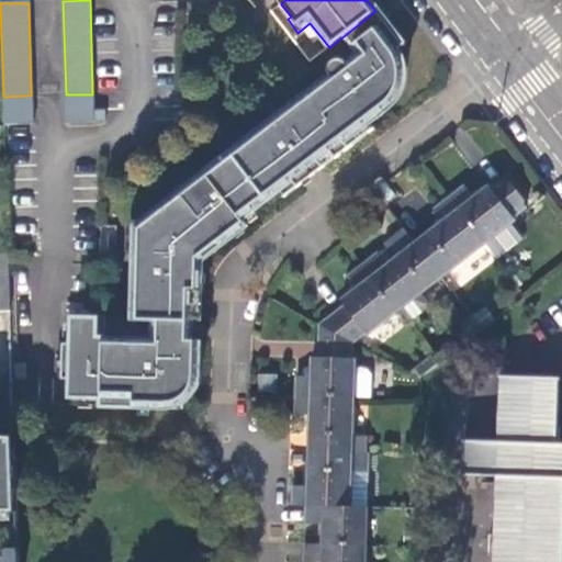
[(352,47),(384,22),(375,11),(344,36),(352,47)]
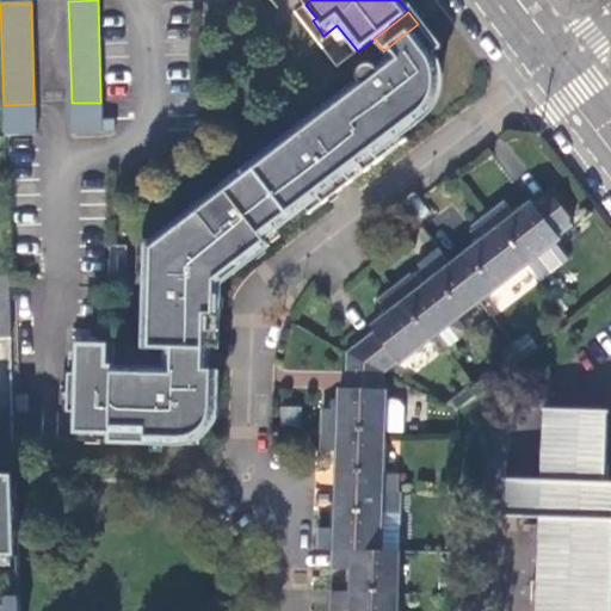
[(358,168),(363,174),(364,176),(407,142),(402,134),(430,111),(437,97),(439,80),(438,72),(436,62),(431,55),(438,49),(418,24),(383,51),(390,60),(307,125),(321,144),(346,177),(358,168)]
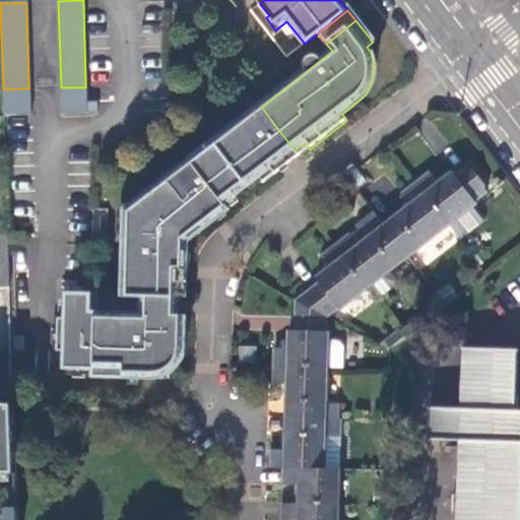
[(85,103),(85,87),(61,87),(61,116),(86,116),(85,103)]
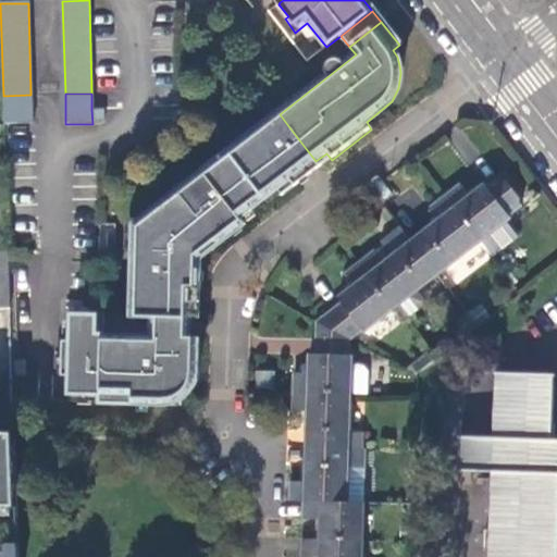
[(31,125),(31,95),(3,96),(3,126),(31,125)]
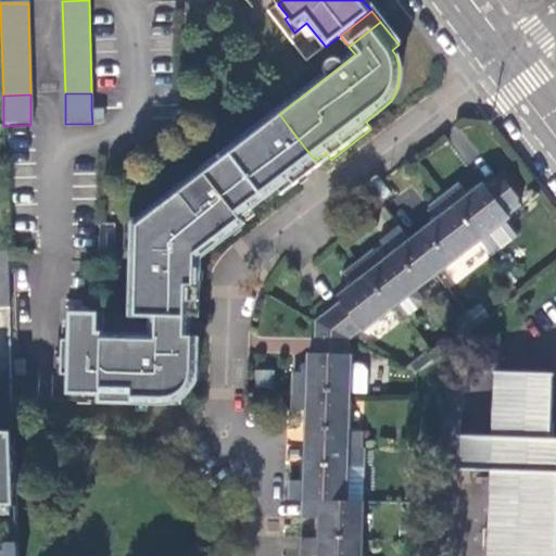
[(91,110),(92,124),(104,123),(104,110),(91,110)]
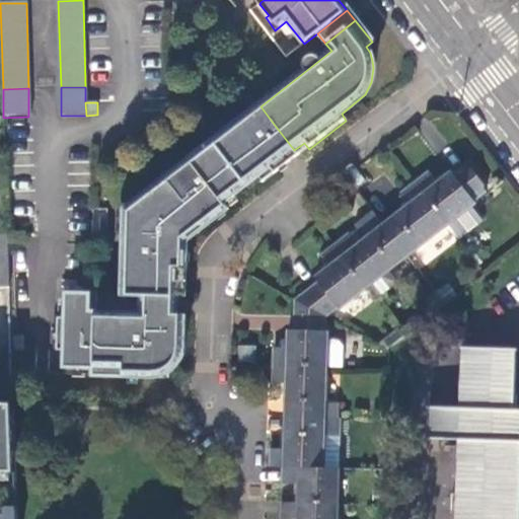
[(215,141),(248,186),(273,166),(268,160),(280,151),(265,129),(258,121),(256,119),(252,117),(250,117),(242,120),(215,141)]
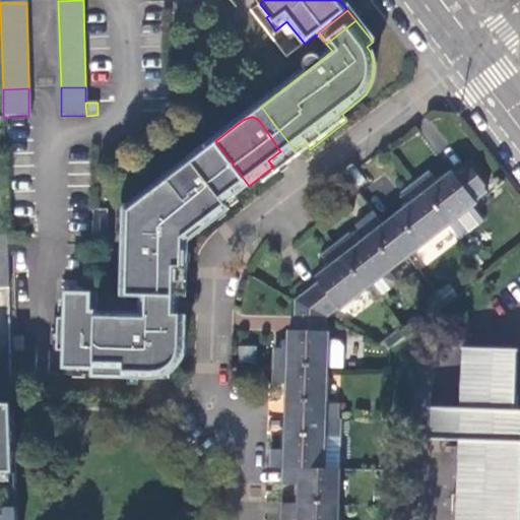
[(289,154),(295,150),(273,123),(269,126),(265,129),(280,151),(268,160),(273,167),(289,154)]
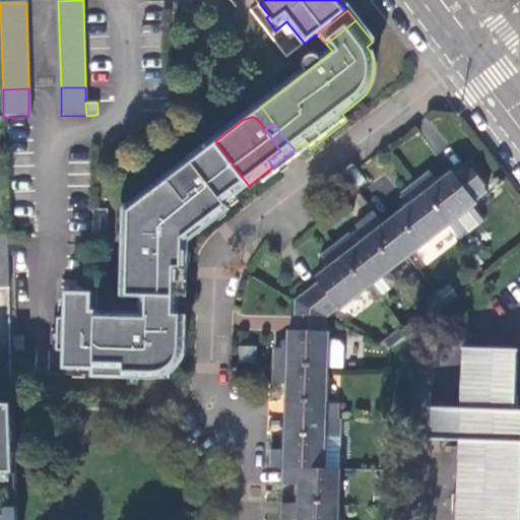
[(181,267),(187,268),(188,242),(231,209),(226,203),(249,186),(215,141),(192,159),(198,169),(176,186),(169,178),(127,209),(126,236),(136,236),(136,248),(126,247),(124,295),(145,296),(145,297),(180,297),(181,267)]
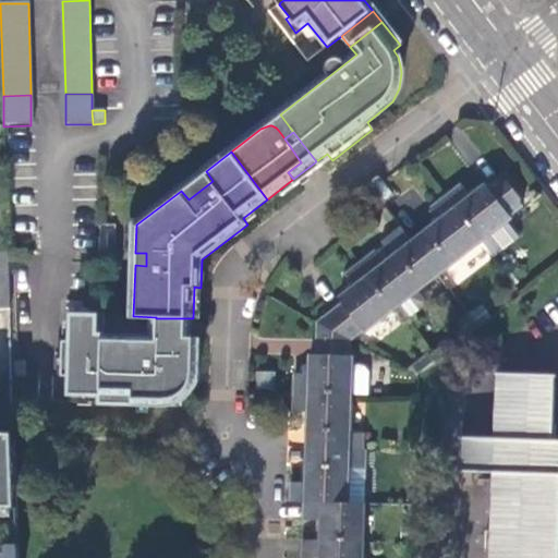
[(461,186),(448,196),(482,242),(507,223),(511,220),(510,217),(522,208),(500,179),(487,189),(484,186),(470,197),(461,186)]
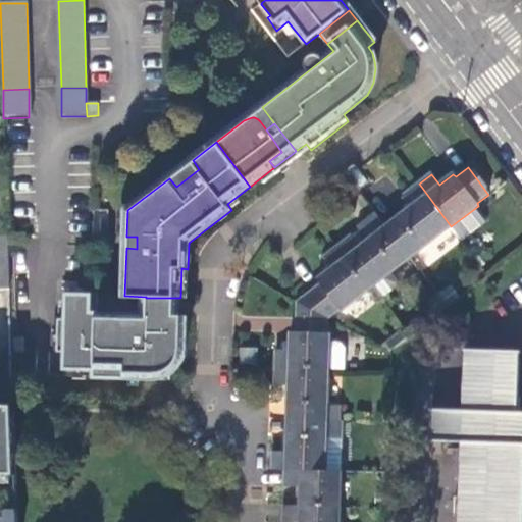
[(451,226),(419,184),(404,196),(412,206),(387,225),(410,255),(430,240),(431,242),(451,226)]
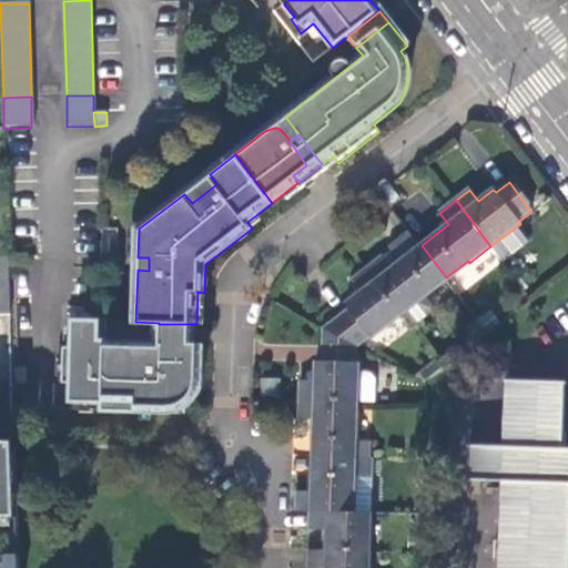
[(516,227),(490,246),(503,262),(528,243),(516,227)]
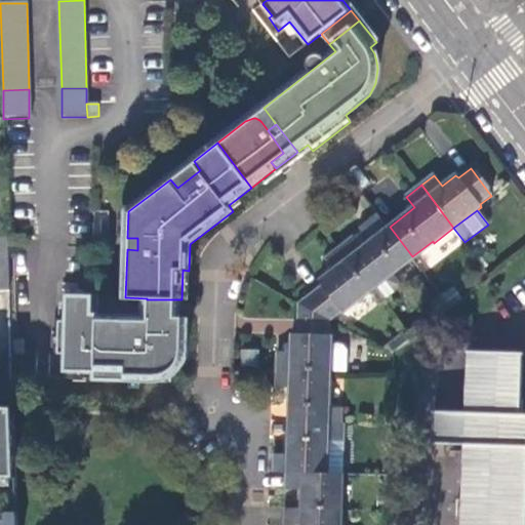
[(378,211),(356,229),(360,233),(368,243),(390,227),(378,211)]
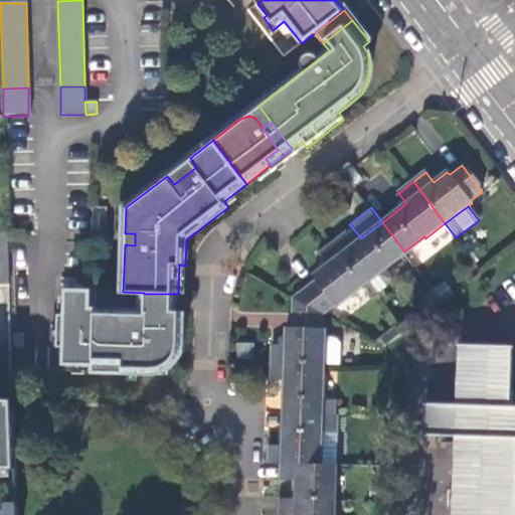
[(383,269),(404,251),(382,222),(361,238),(353,228),(334,242),(365,285),(384,270),(383,269)]
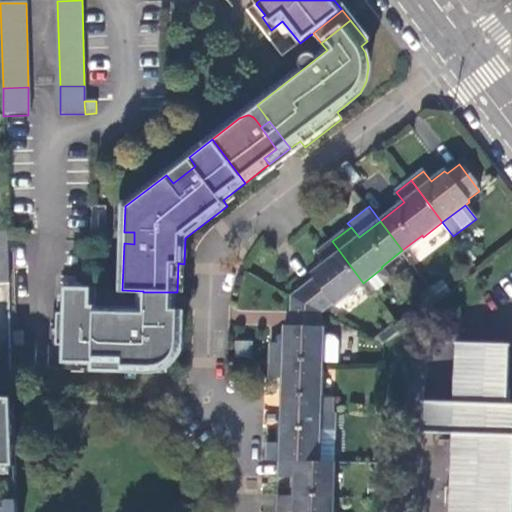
[(0,312),(9,312),(7,232),(0,232),(0,312)]
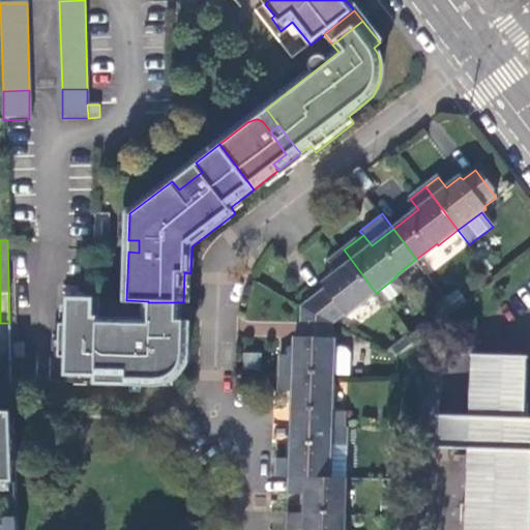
[(376,293),(344,249),(328,262),(336,273),(322,285),(325,289),(300,305),(336,324),(376,293)]
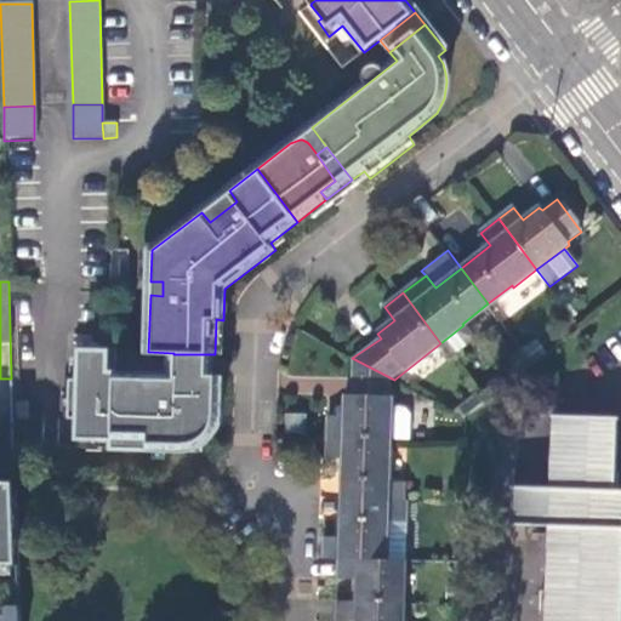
[(476,342),(463,325),(440,343),(453,359),(476,342)]
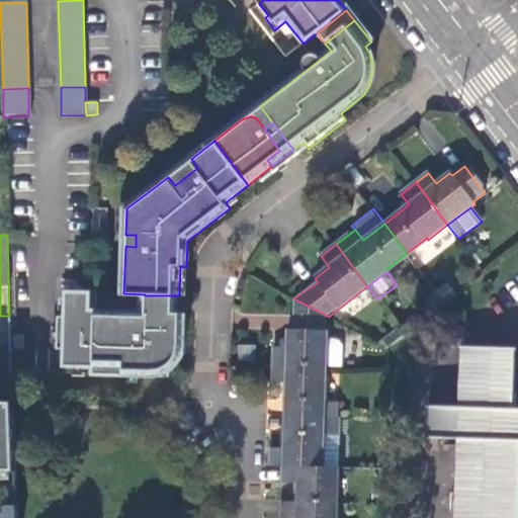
[(182,356),(183,356),(185,315),(178,314),(144,313),(144,312),(91,309),(91,291),(68,290),(67,315),(61,314),(60,345),(66,345),(65,371),(154,374),(157,375),(160,375),(162,374),(166,373),(170,371),(173,369),(174,368),(177,364),(179,362),(182,356)]
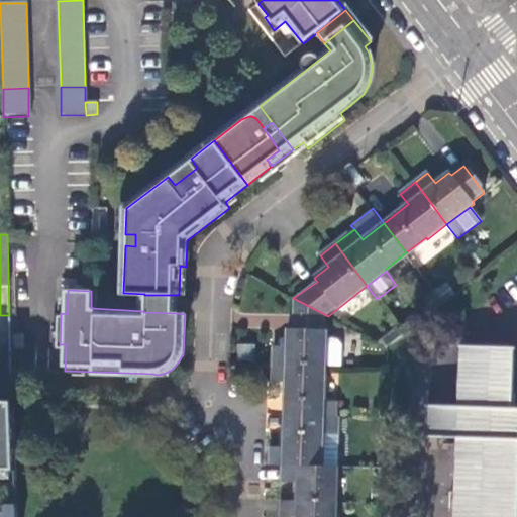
[(179,295),(144,295),(143,311),(143,312),(178,313),(179,295)]
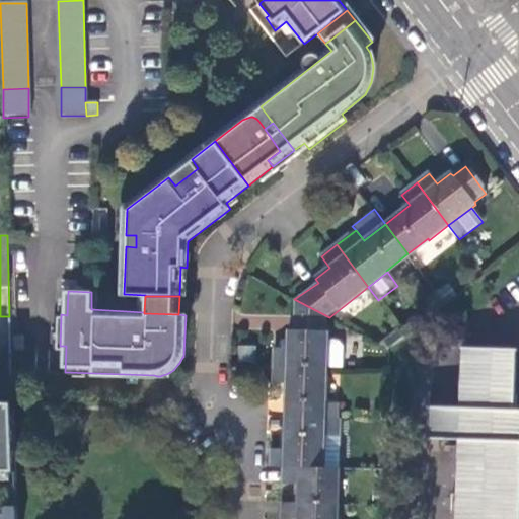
[(429,320),(447,306),(442,298),(423,312),(429,320)]
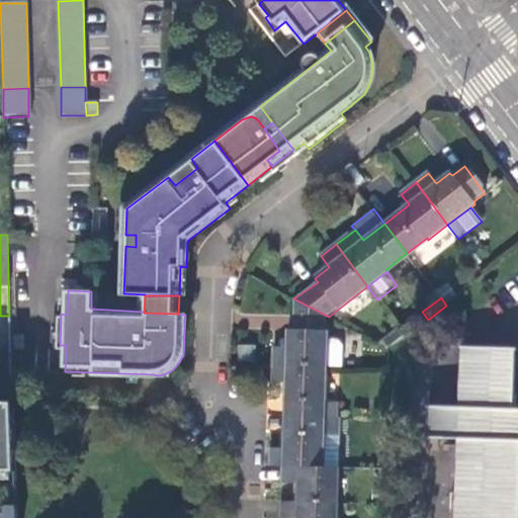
[(273,348),(272,366),(327,368),(328,343),(329,317),(293,298),(292,331),(287,331),(286,340),(286,349),(277,348),(273,348)]
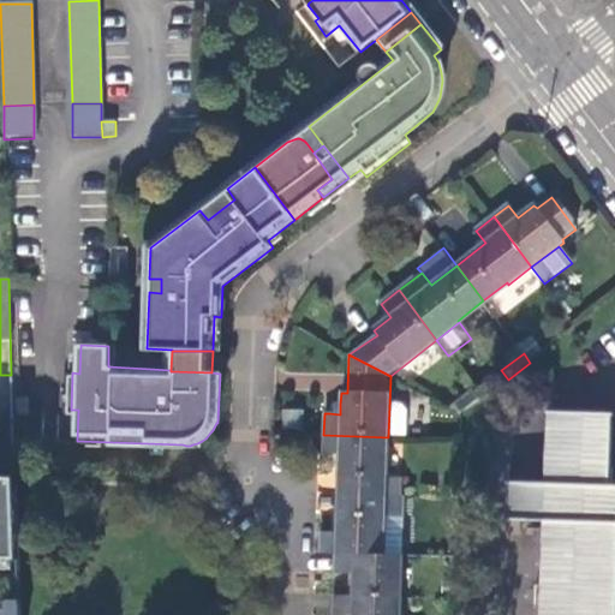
[(452,407),(464,413),(481,400),(475,390),(452,407)]
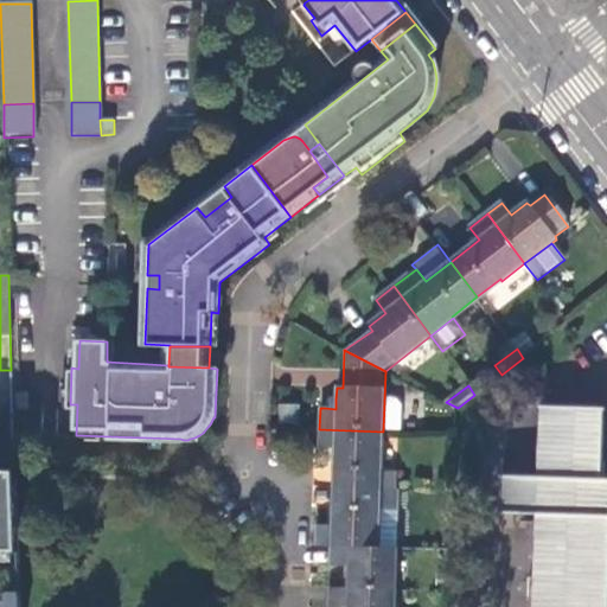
[(25,391),(14,393),(14,409),(26,409),(25,391)]
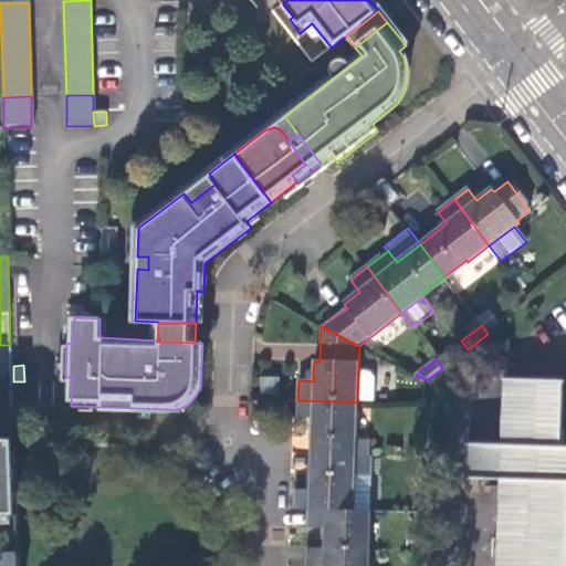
[(304,376),(303,380),(313,381),(313,371),(308,370),(304,376)]
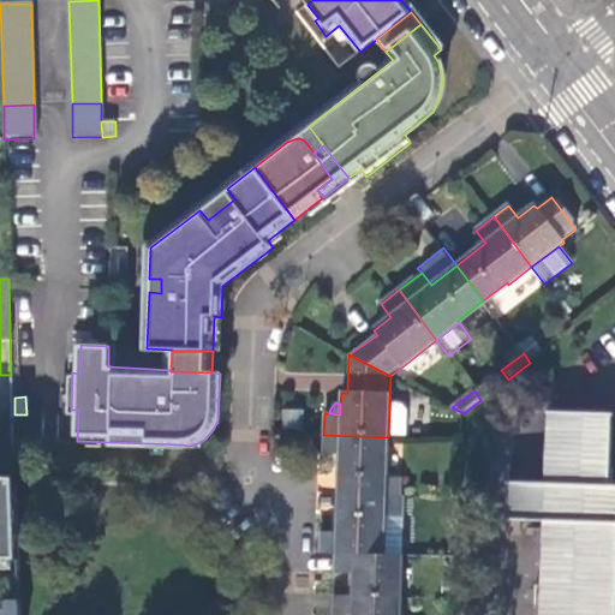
[(388,437),(400,437),(401,413),(395,407),(389,407),(388,437)]
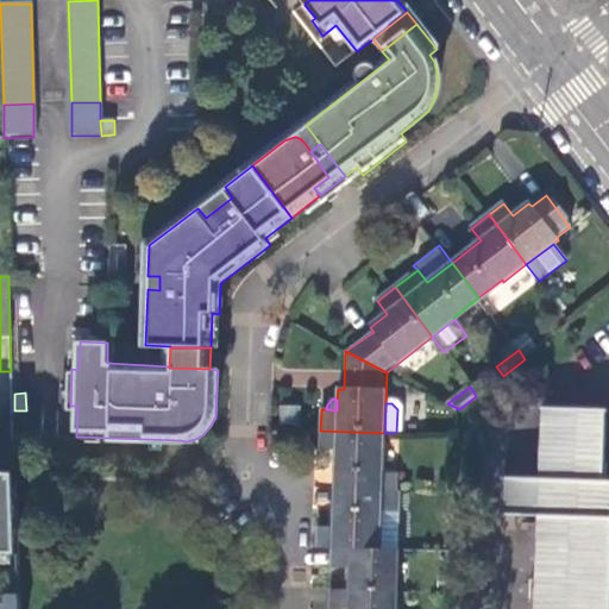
[(516,477),(515,532),(516,532),(516,518),(539,518),(537,581),(531,581),(529,601),(537,602),(535,608),(608,608),(608,482),(604,482),(608,410),(544,408),(540,478),(516,477)]
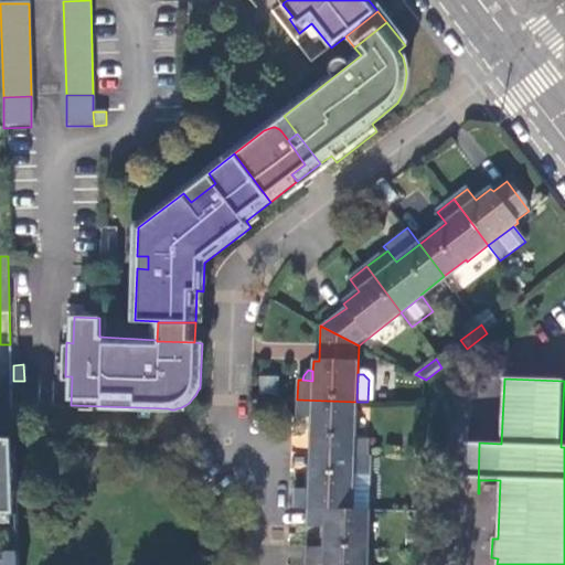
[(356,402),(297,400),(297,418),(311,419),(310,439),(316,439),(316,455),(351,456),(369,457),(369,441),(355,440),(356,402)]
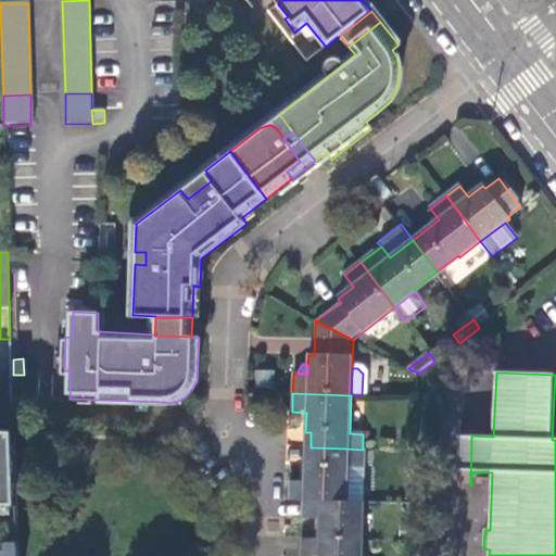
[(0,555),(15,555),(13,434),(0,433),(0,555)]
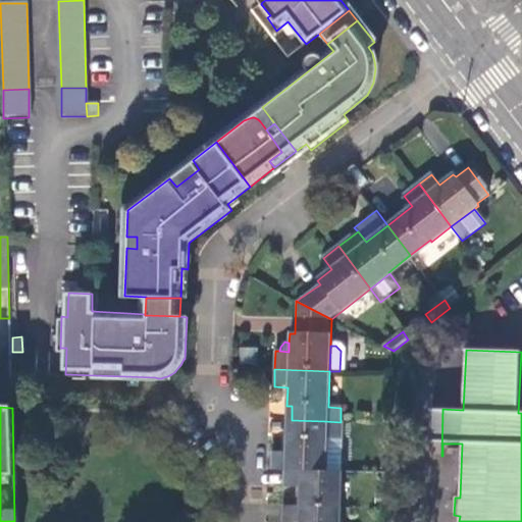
[(431,456),(441,456),(442,409),(430,409),(429,442),(432,442),(431,456)]
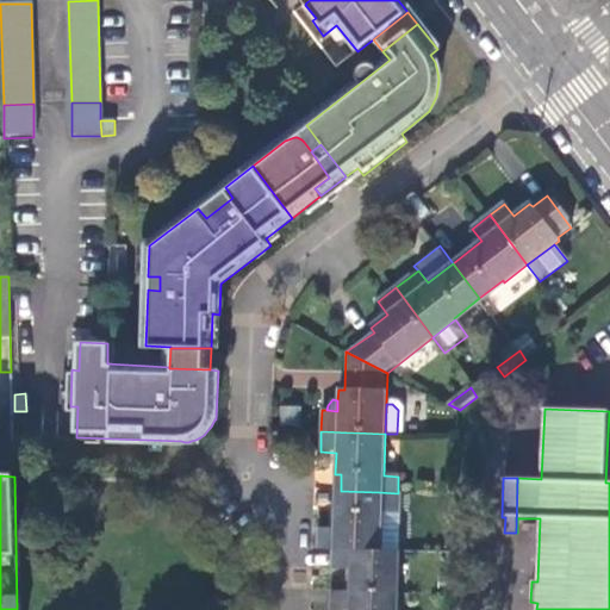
[(379,492),(341,491),(341,508),(334,506),(334,529),(318,528),(317,548),(332,549),(381,552),(383,510),(399,510),(400,493),(398,493),(379,492)]
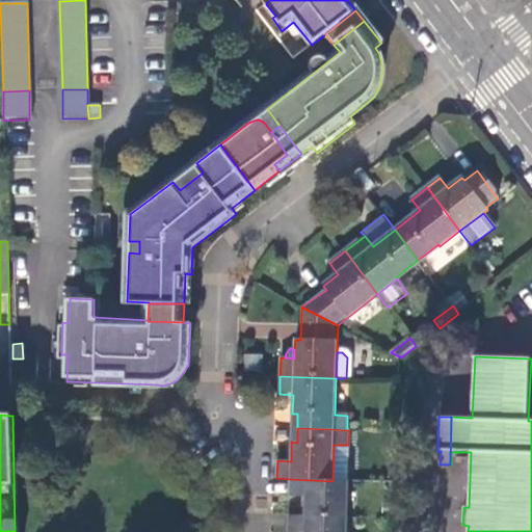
[(333,481),(347,481),(348,446),(334,445),(333,481)]
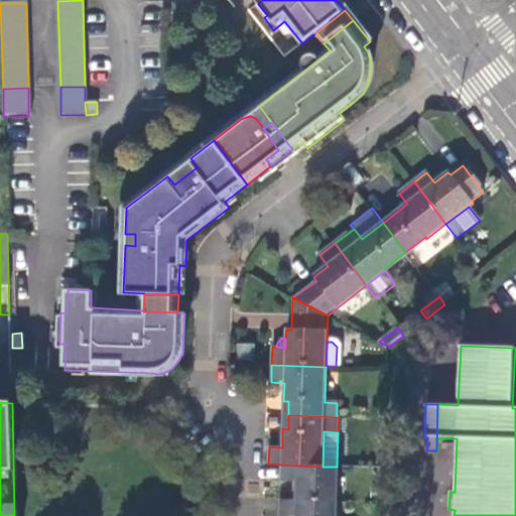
[(296,500),(336,502),(337,467),(323,467),(281,465),(280,482),(297,483),(296,500)]
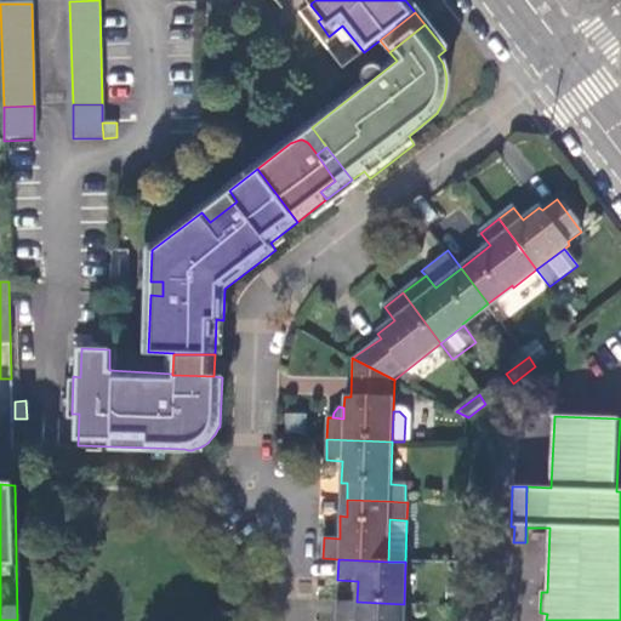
[(403,620),(404,604),(357,602),(337,600),(336,620),(403,620)]
